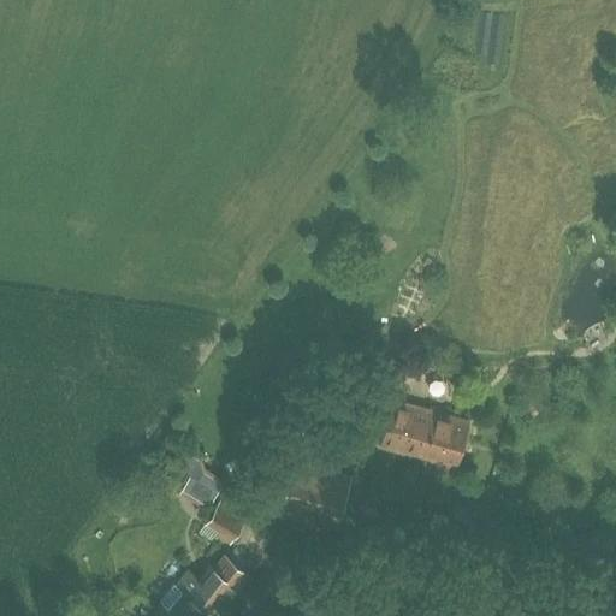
[(395,400),(381,445),(425,458),(421,469),(448,478),(451,466),(457,467),(471,421),(395,400)]
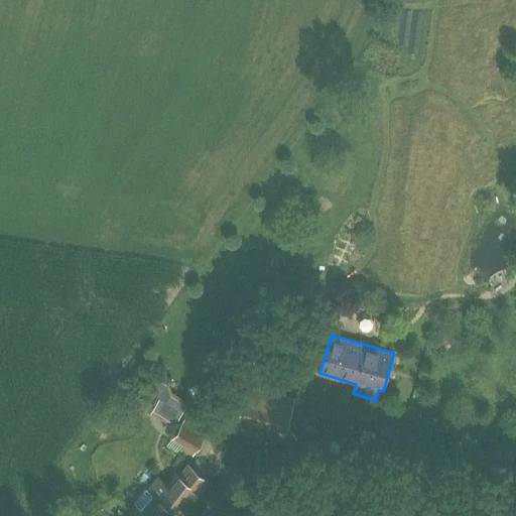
[(225,427),(235,430),(282,443),(294,398),(247,386),(239,413),(229,410),(225,427)]
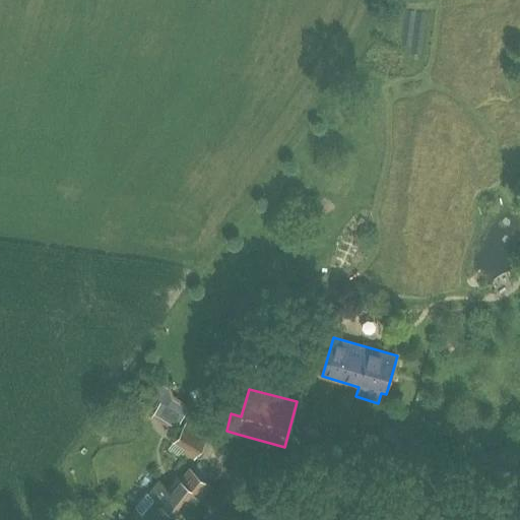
[(185,425),(171,445),(183,453),(192,459),(206,438),(185,425)]
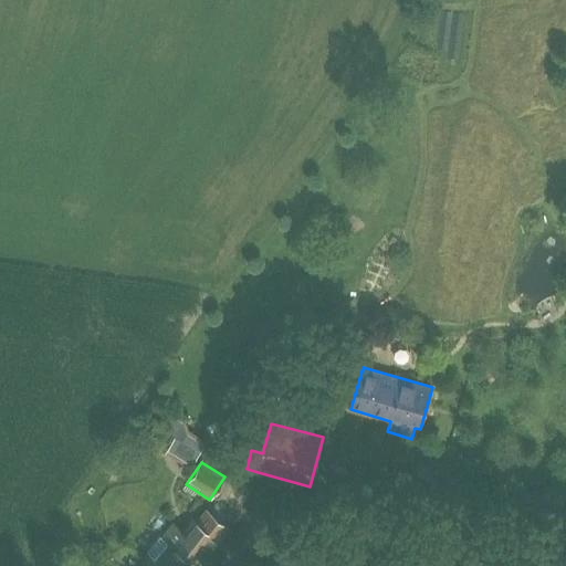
[(173,521),(136,565),(182,565),(189,558),(198,565),(229,526),(206,507),(196,521),(192,519),(184,530),(173,521)]
